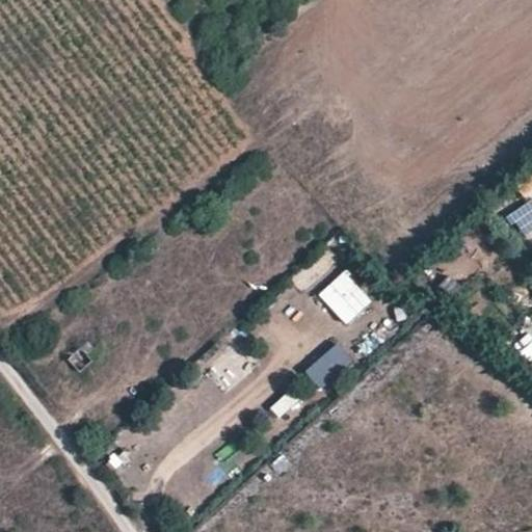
[(526,196),(531,191),(531,170),(515,182),(526,196)]
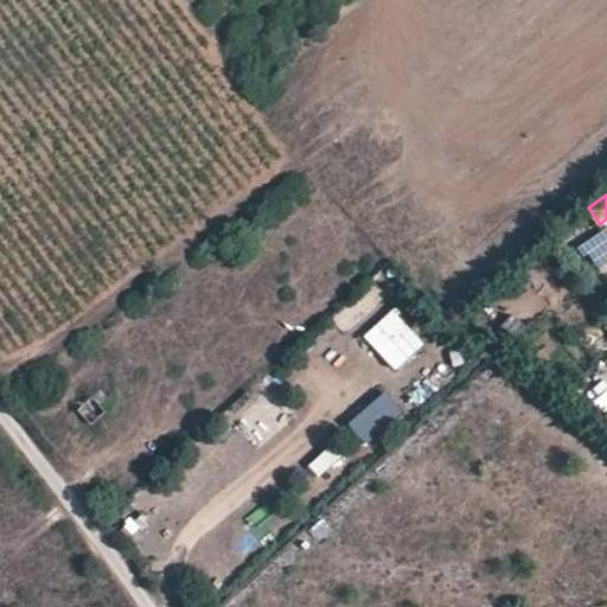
[(600,273),(606,267),(606,230),(606,229),(581,248),(600,273)]
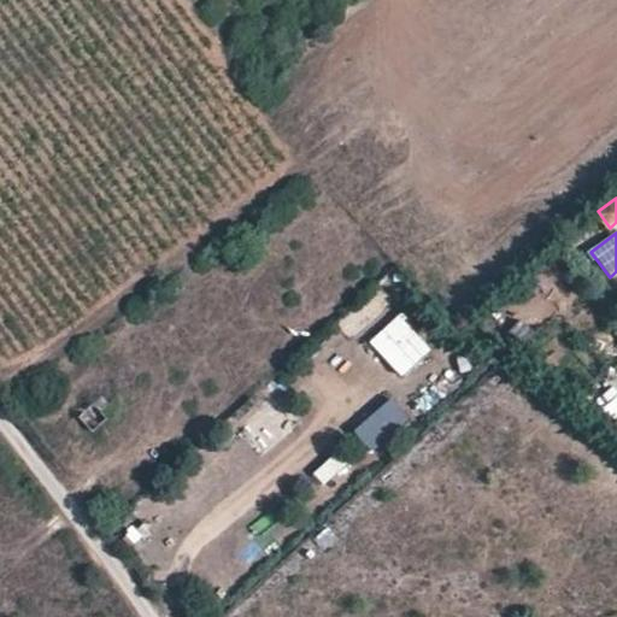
[(517,321),(544,315),(539,294),(512,299),(517,321)]
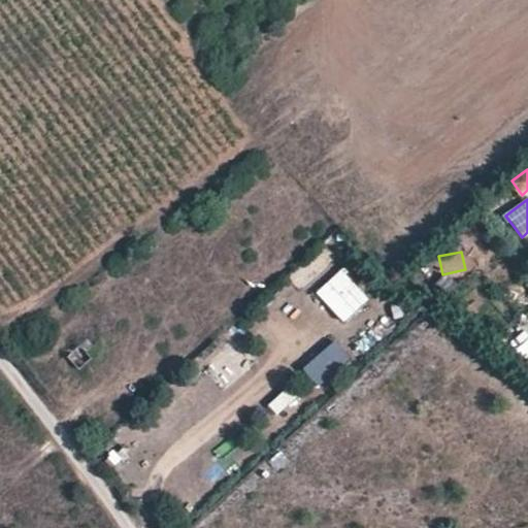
[(344,323),(367,303),(340,271),(317,292),(344,323)]
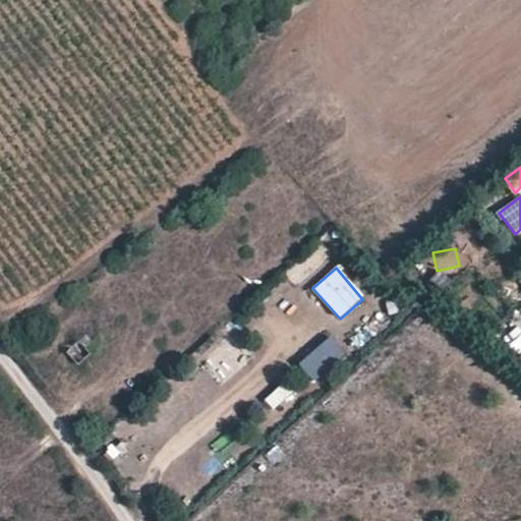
[(520,325),(510,320),(497,343),(520,355),(520,325)]
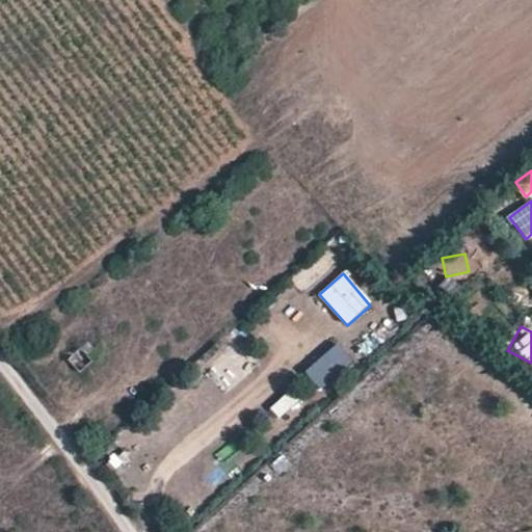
[(67,357),(81,372),(94,360),(86,353),(94,347),(87,341),(67,357)]
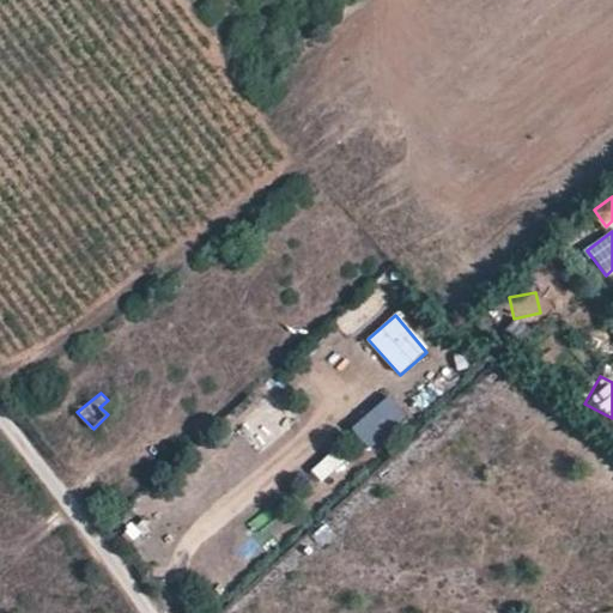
[(375,450),(408,412),(386,394),(353,431),(375,450)]
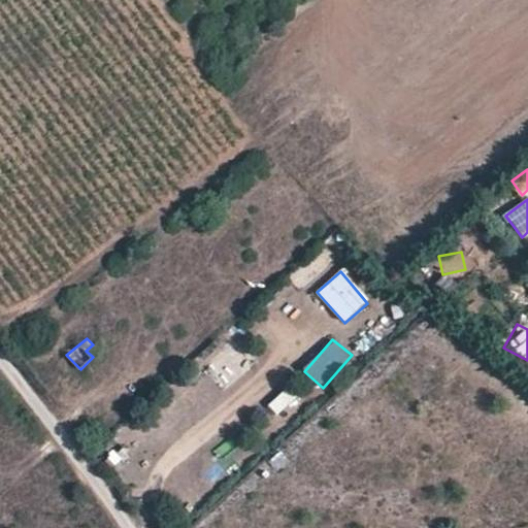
[(267,407),(276,418),(298,398),(289,388),(267,407)]
